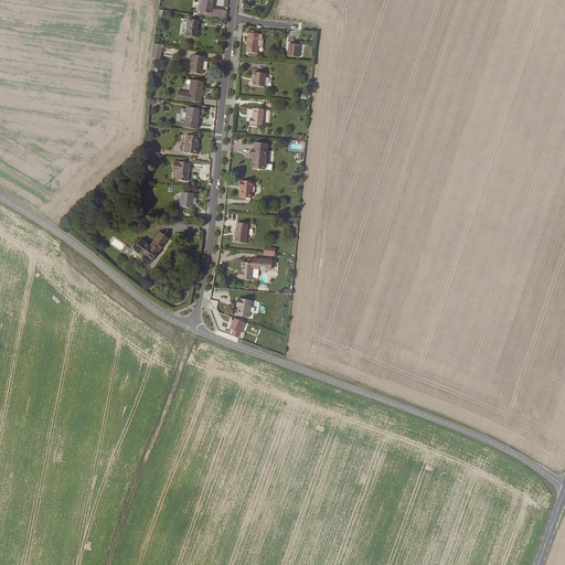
[(210,0),(200,0),(199,13),(210,14),(210,10),(210,0)]
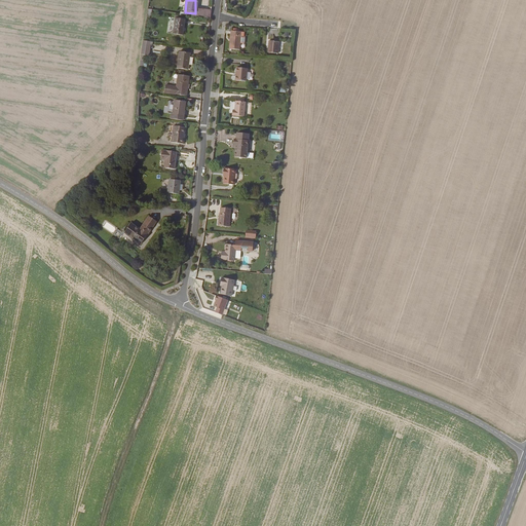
[(176,17),(174,34),(183,34),(185,19),(176,17)]
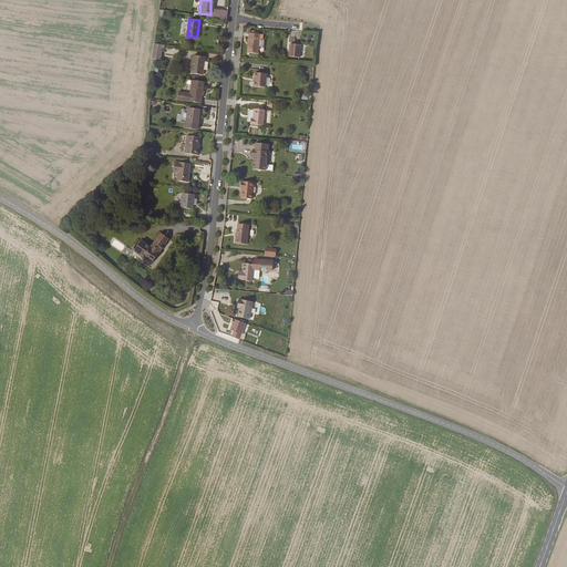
[(248,31),(246,51),(257,52),(259,32),(248,31)]
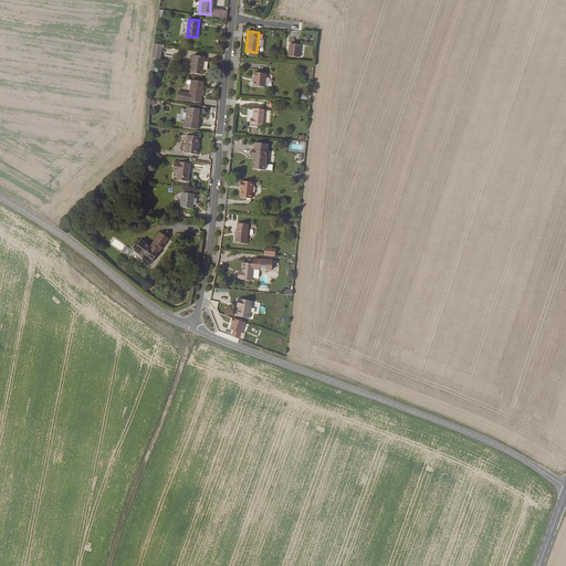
[(289,43),(287,55),(297,56),(300,44),(289,43)]
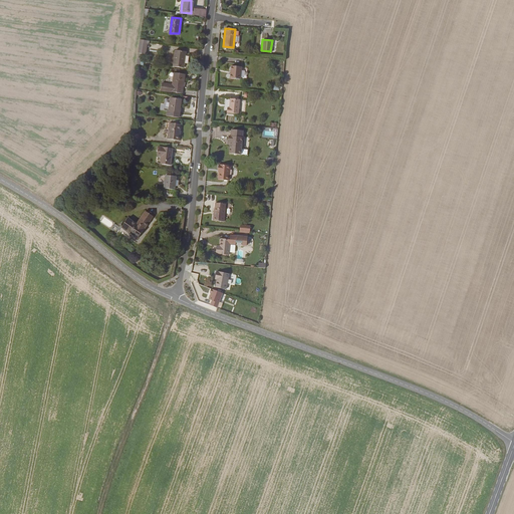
[(148,55),(150,42),(140,41),(139,54),(148,55)]
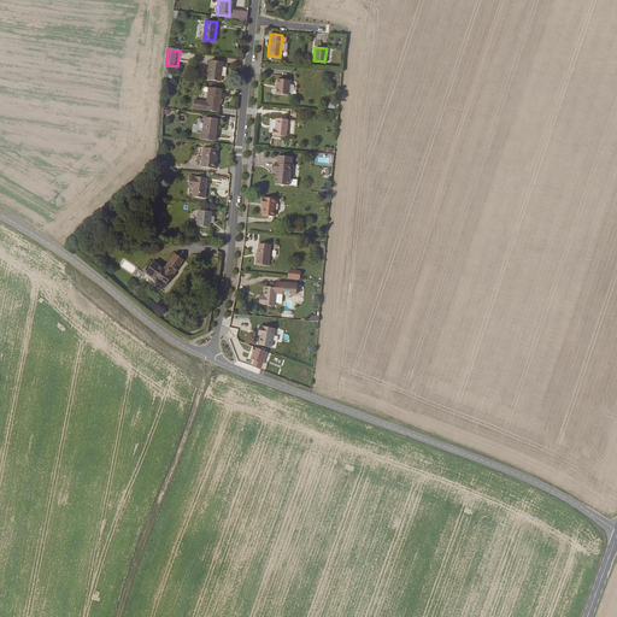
[(210,60),(207,81),(219,82),(222,62),(210,60)]
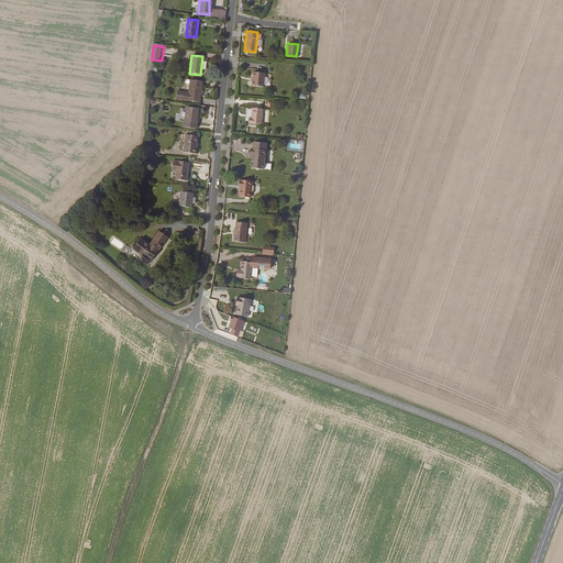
[(252,70),(251,84),(262,86),(263,72),(252,70)]
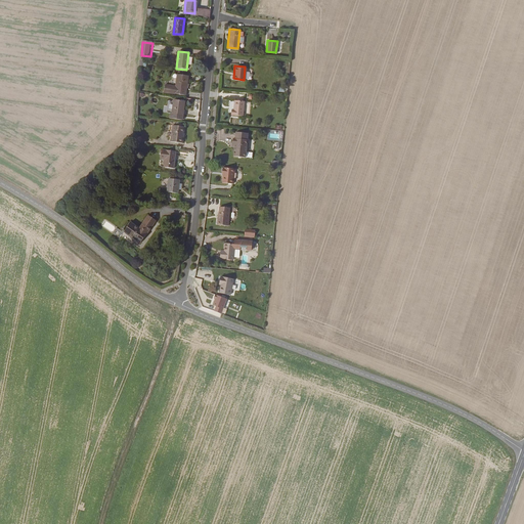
[(176,77),(174,92),(185,94),(187,78),(176,77)]
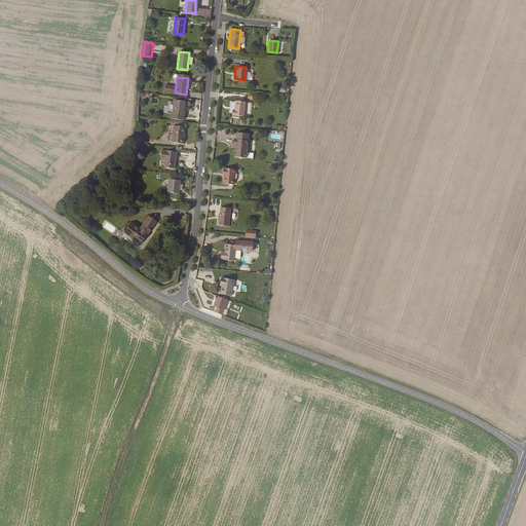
[(232,109),(231,114),(243,115),(246,101),(235,100),(234,109),(232,109)]
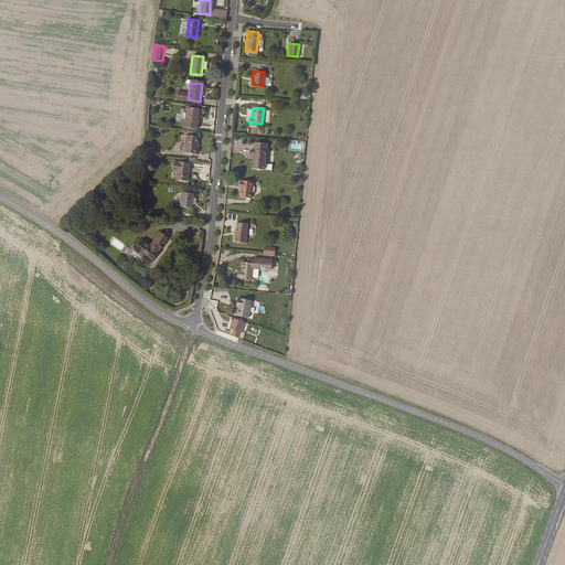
[(185,108),(184,124),(183,124),(183,129),(196,131),(198,118),(198,117),(199,110),(185,108)]
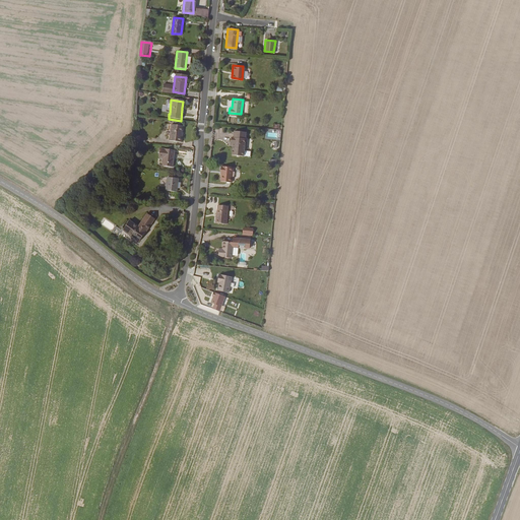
[(169,125),(167,141),(179,143),(179,138),(178,137),(179,127),(169,125)]
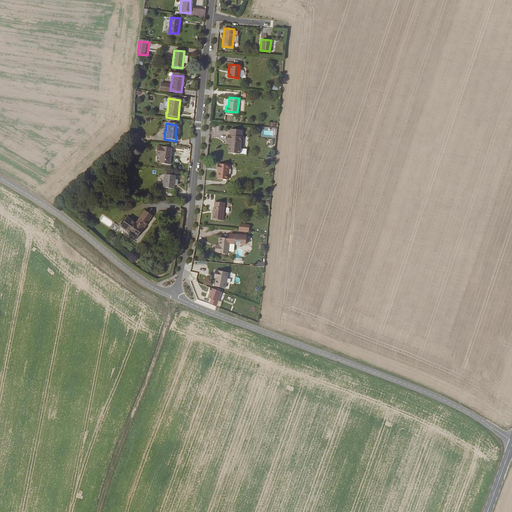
[(261,137),(276,137),(276,127),(261,126),(261,137)]
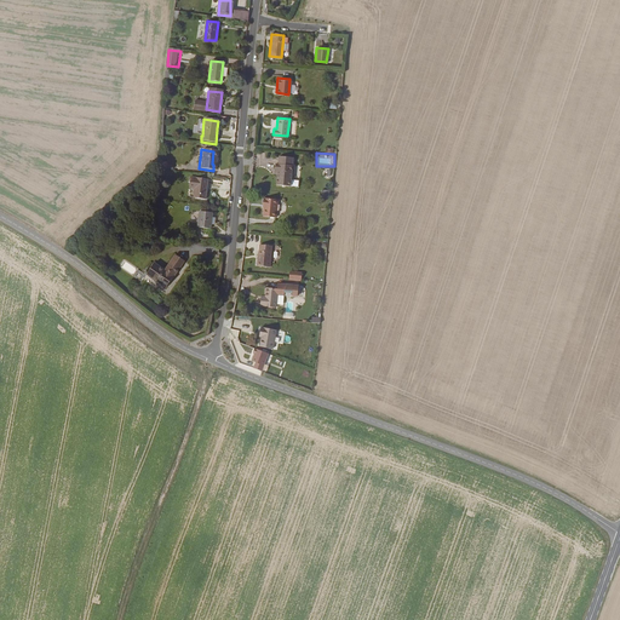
[(275,162),(274,168),(277,168),(276,172),(275,183),(290,185),(293,156),(279,155),(277,162),(275,162)]
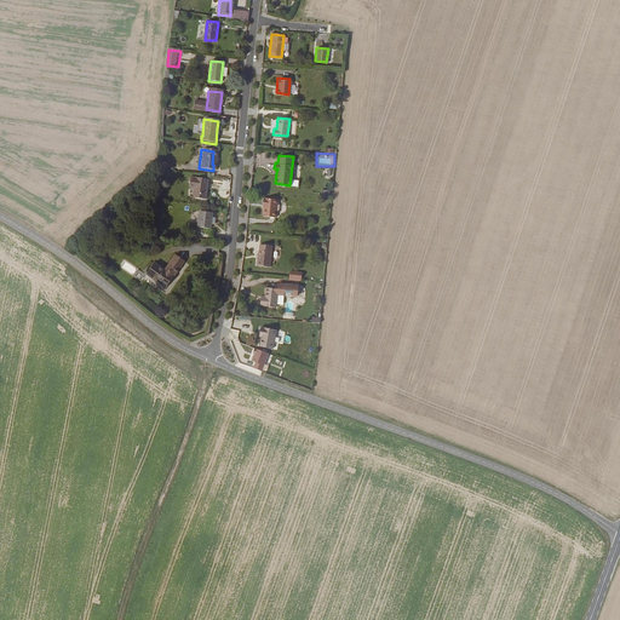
[(188,178),(187,188),(193,189),(191,199),(204,200),(206,188),(204,187),(205,181),(188,178)]
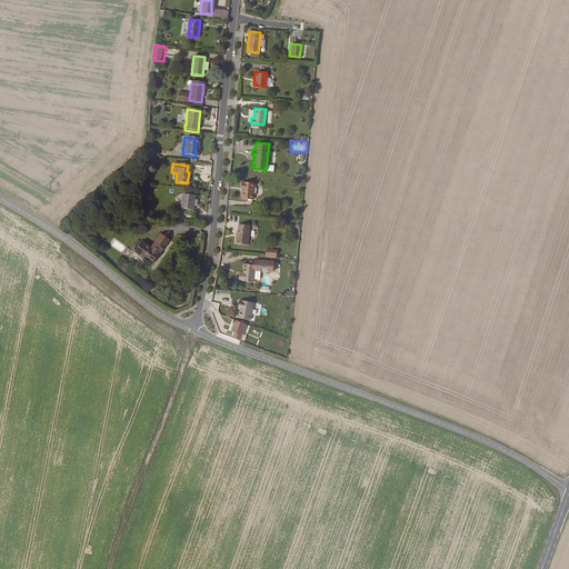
[(240,186),(240,191),(241,191),(241,193),(240,202),(251,203),(253,187),(240,186)]
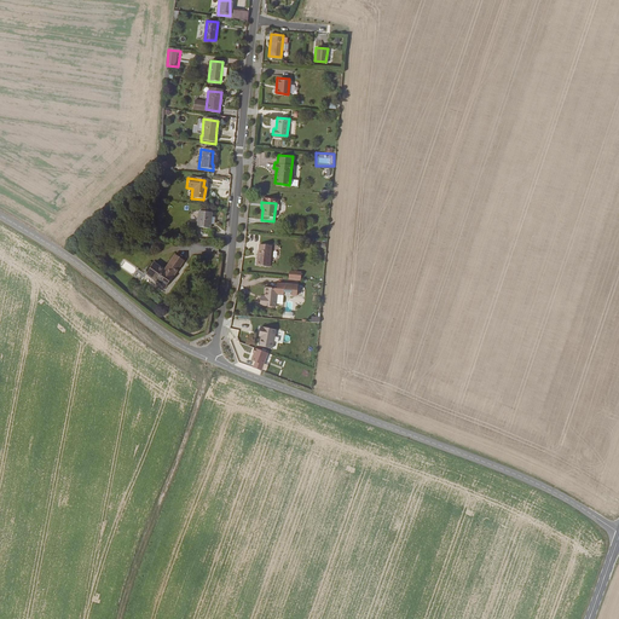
[(196,212),(195,226),(207,229),(209,213),(196,212)]
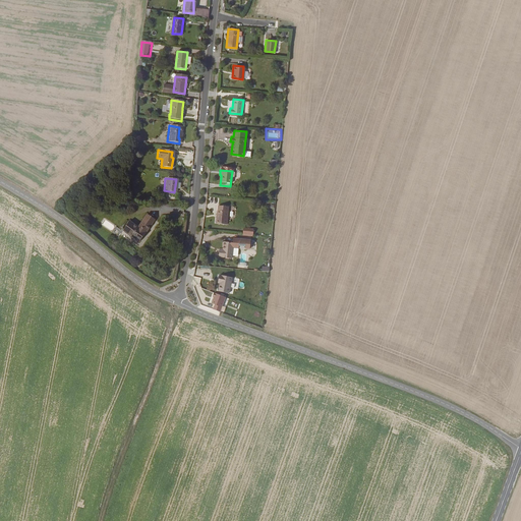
[(216,209),(215,222),(226,223),(228,206),(218,205),(217,209),(216,209)]
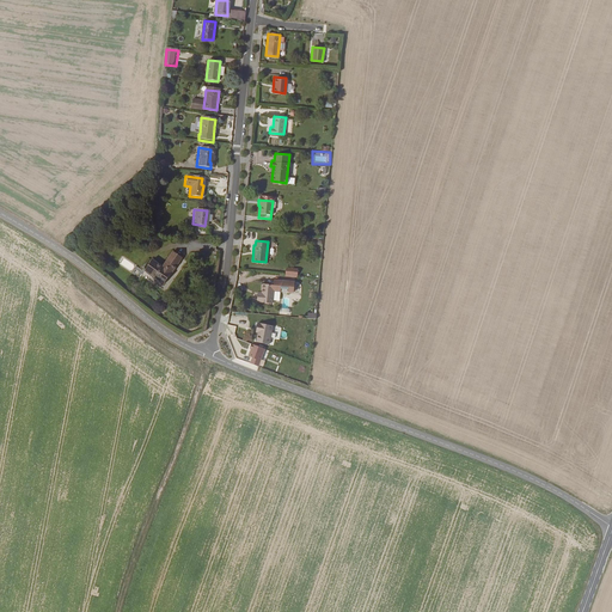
[(151,261),(142,271),(161,285),(181,258),(172,252),(161,267),(151,261)]
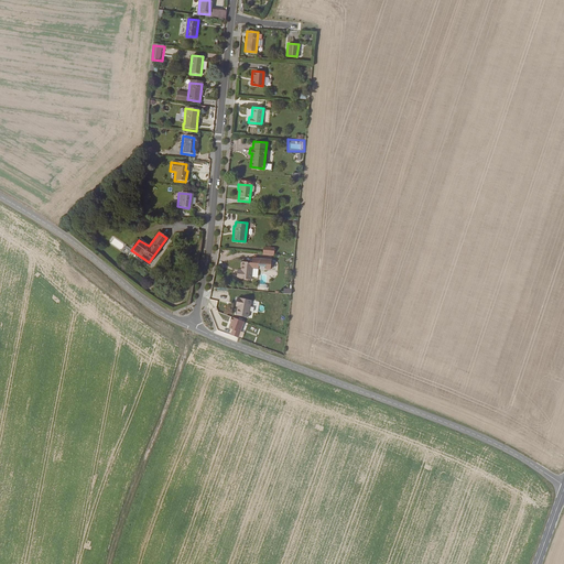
[(240,270),(237,270),(236,275),(249,278),(251,261),(241,260),(240,268),(240,270)]
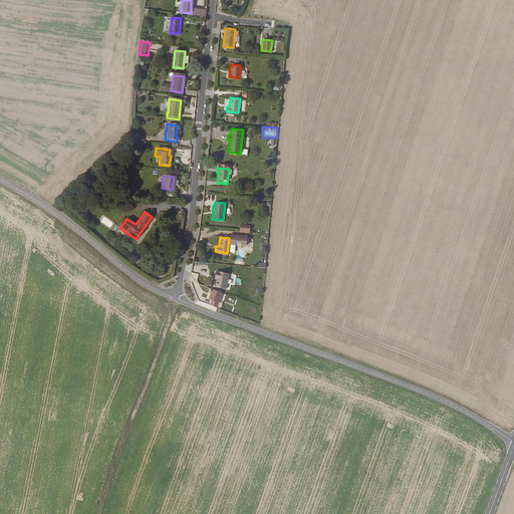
[(217,270),(216,274),(218,275),(217,278),(216,285),(226,288),(229,272),(217,270)]
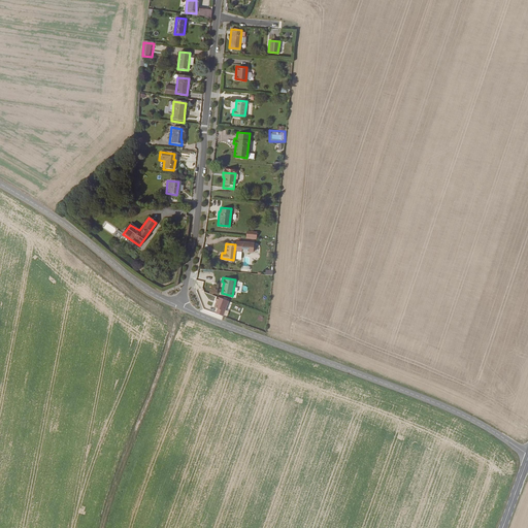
All buildings are outlined.
